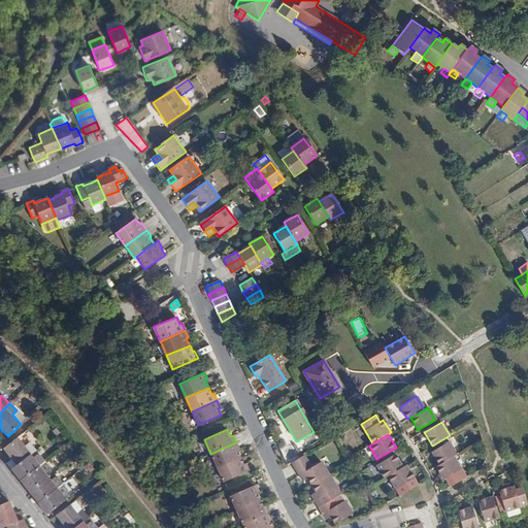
[(11,469),(30,455),(36,451),(30,442),(24,446),(17,437),(3,448),(7,454),(11,460),(7,463),(11,469)]
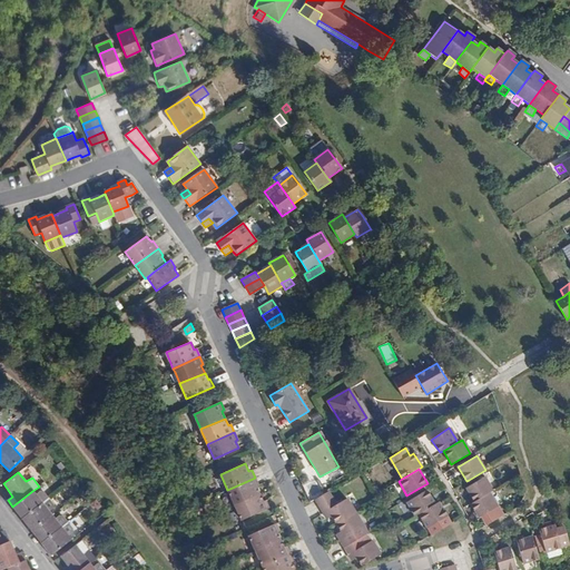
[(489,493),(492,491),(483,477),(471,484),(465,488),(474,502),(489,493)]
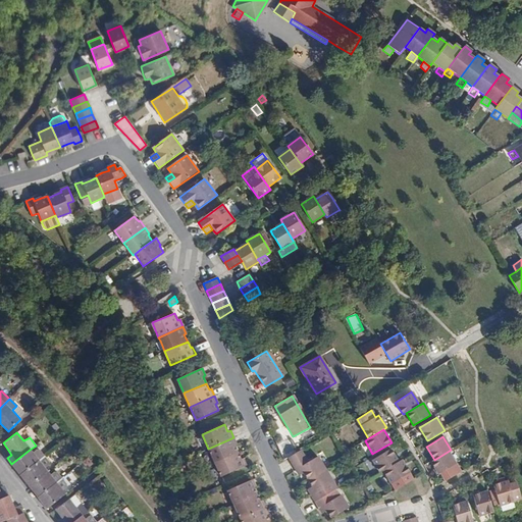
[(233,437),(208,449),(213,459),(214,463),(238,453),(233,446),(237,445),(233,437)]
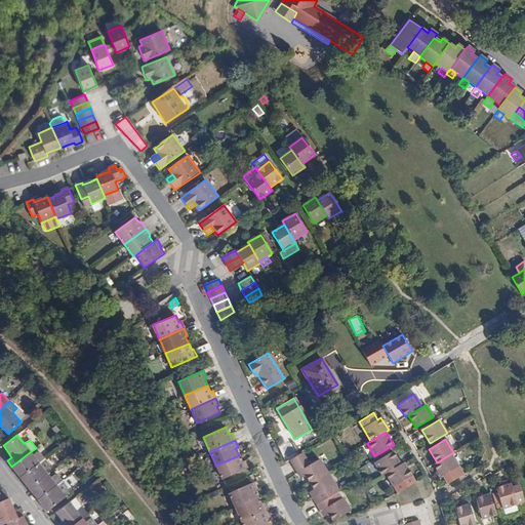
[(393,451),(390,453),(374,462),(381,476),(386,473),(400,465),(393,451)]
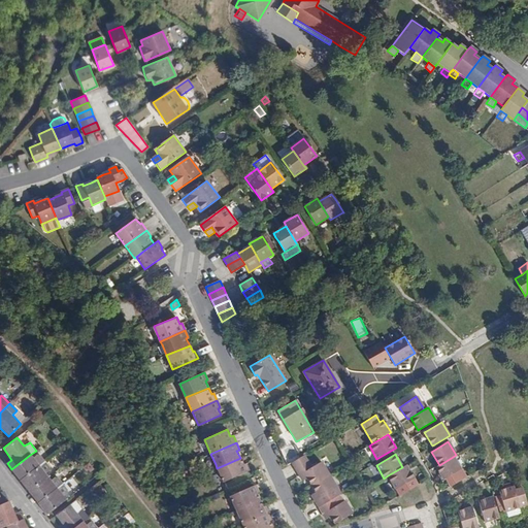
[(21,481),(44,461),(40,455),(36,455),(33,458),(30,455),(11,469),(17,476),(21,481)]
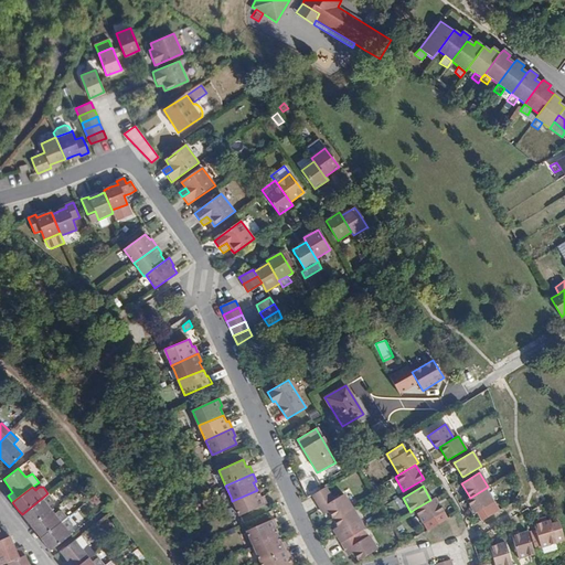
[(324,487),(312,494),(320,508),(326,505),(329,511),(333,519),(352,508),(343,493),(333,499),(324,487)]
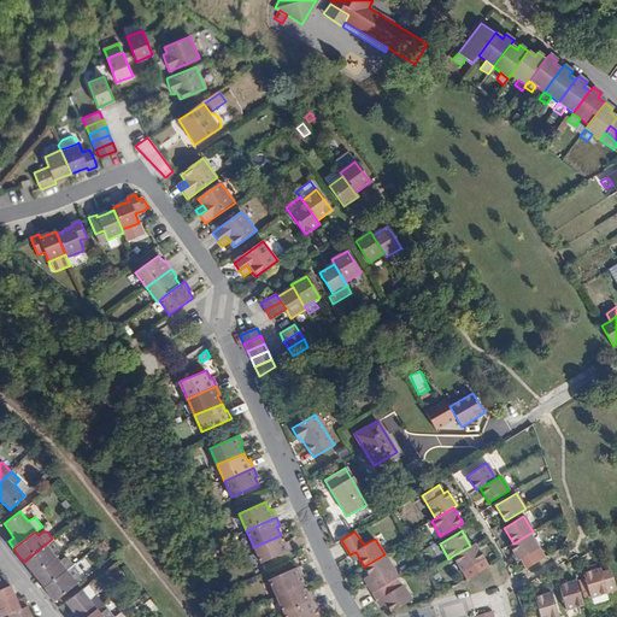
[(509,545),(518,560),(518,559),(524,570),(544,558),(529,534),(513,544),(509,545)]
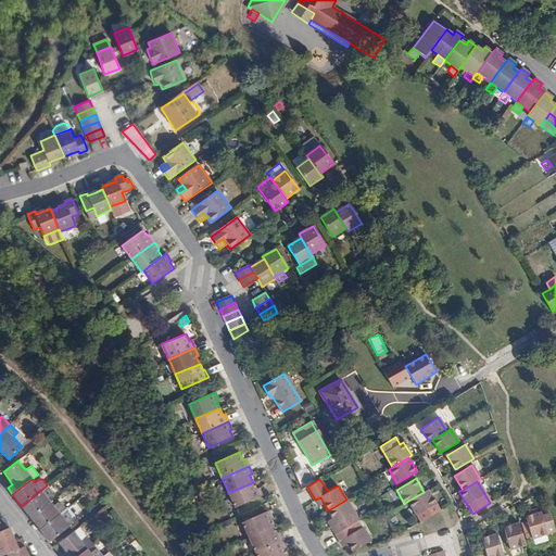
[(253,482),(228,493),(235,507),(248,501),(262,495),(258,488),(256,489),(253,482)]
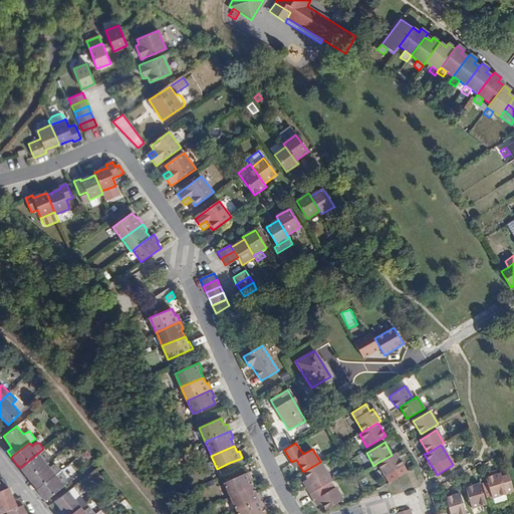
[(28,479),(46,465),(44,462),(48,458),(48,455),(43,449),(20,468),(25,474),(28,479)]
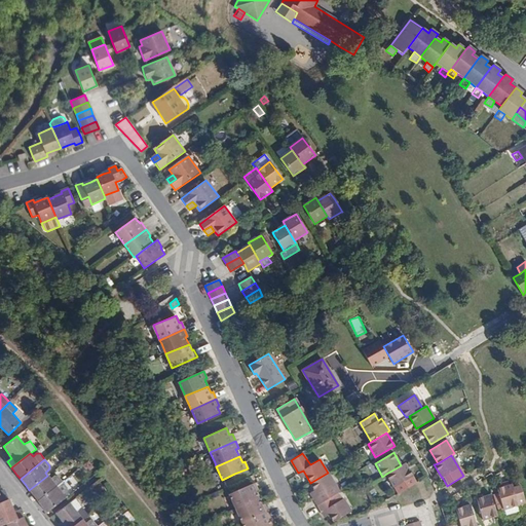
[(401,465),(386,474),(393,488),(412,477),(405,463),(401,465)]
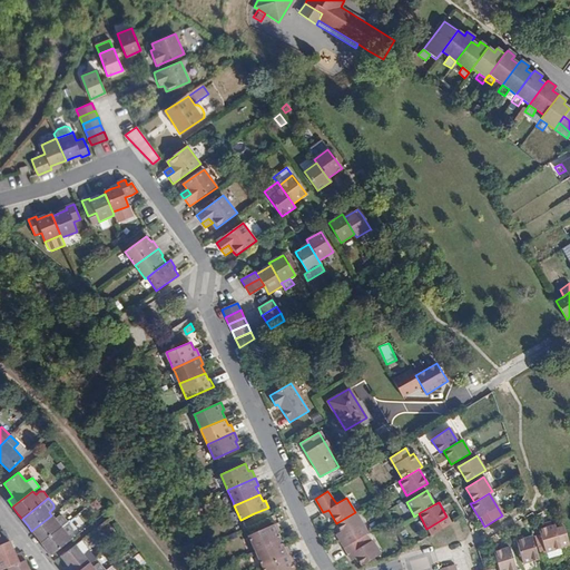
[(367,533),(355,512),(336,523),(341,531),(344,537),(340,540),(344,548),(357,539),(367,533)]
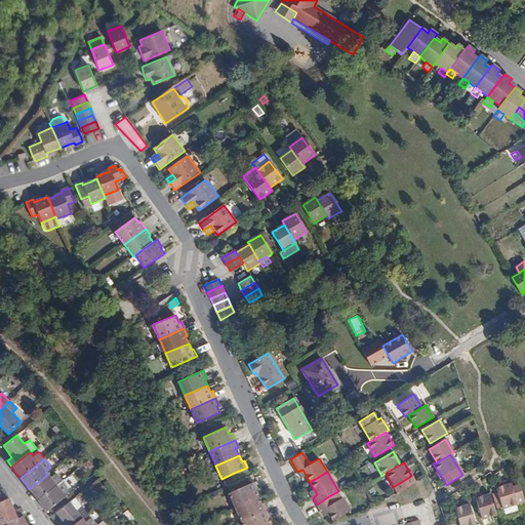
[(34,495),(38,500),(63,481),(57,475),(53,475),(50,478),(47,475),(29,489),(34,495)]
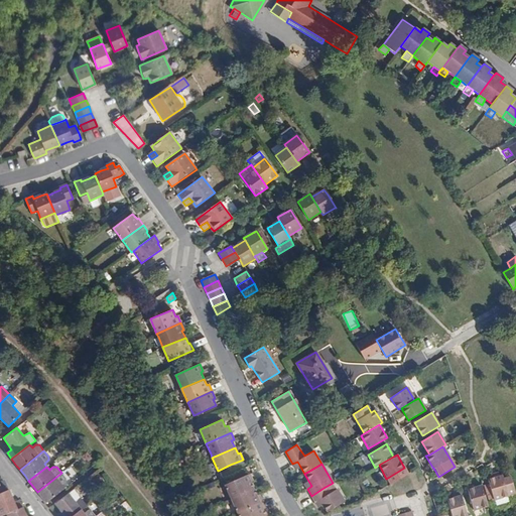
[(46,503),(65,488),(61,485),(66,482),(66,479),(62,475),(61,473),(37,492),(41,496),(46,503)]
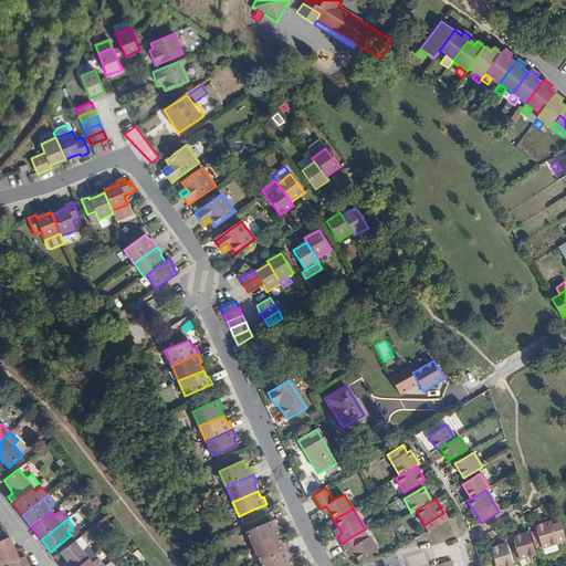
[(247,532),(253,547),(278,536),(274,528),(276,527),(273,520),(247,532)]
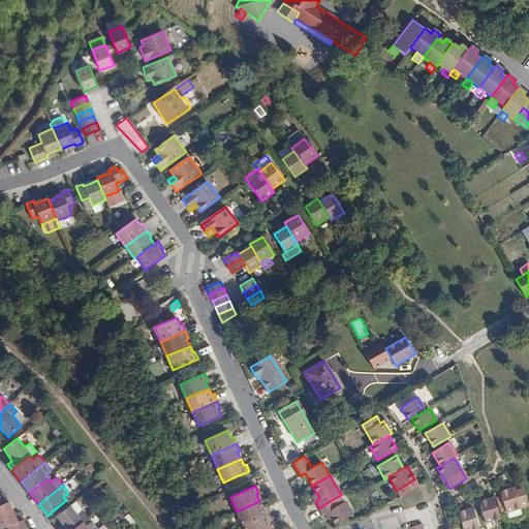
[(506,512),(528,506),(523,489),(516,491),(515,488),(500,492),(501,495),(506,512)]
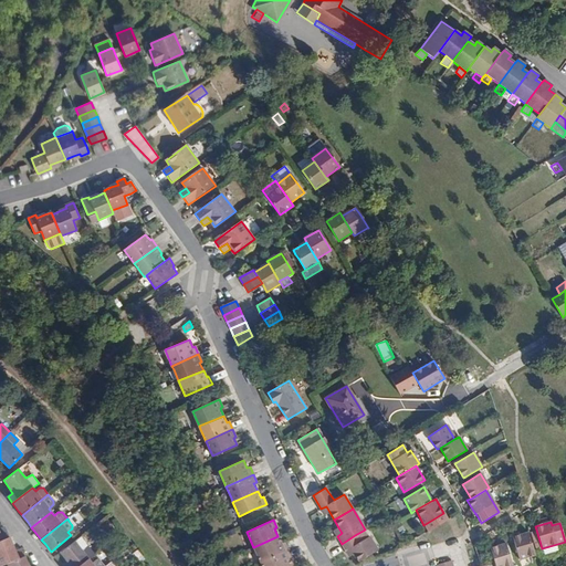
[(333,530),(337,536),(342,533),(338,527),(333,530)]
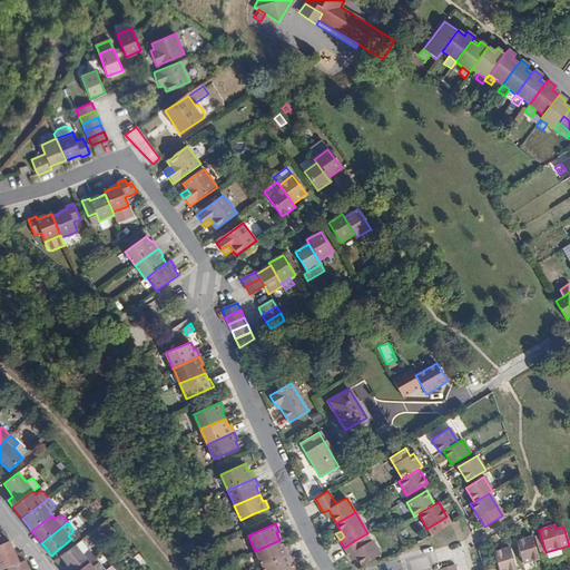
[(532,537),(537,554),(546,552),(540,533),(532,537)]
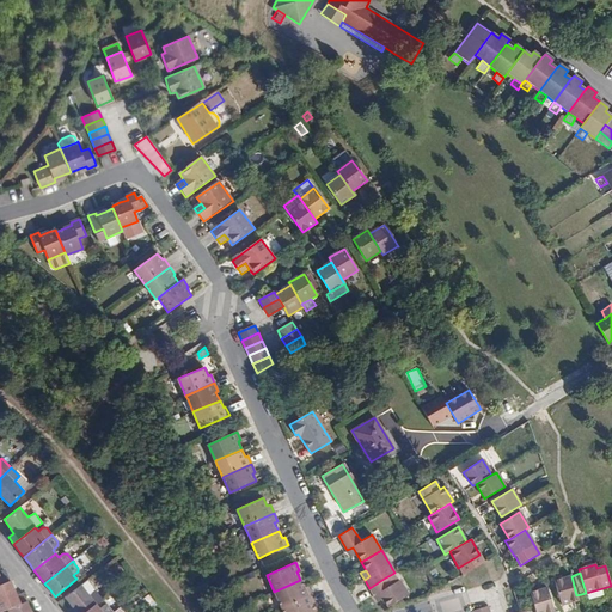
[(0,586),(11,582),(7,574),(0,576),(0,586)]
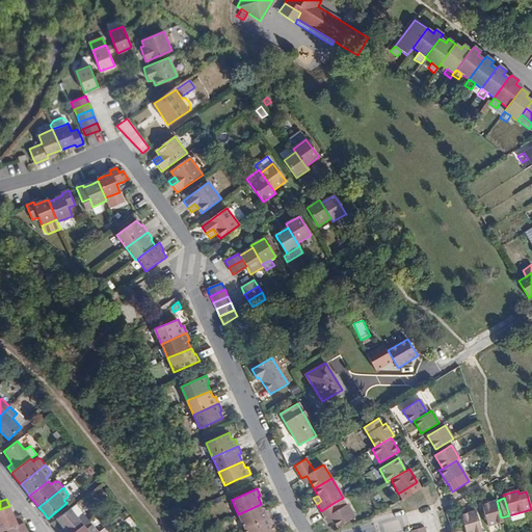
[(488,526),(503,522),(501,517),(497,501),(482,505),(483,508),(488,526)]
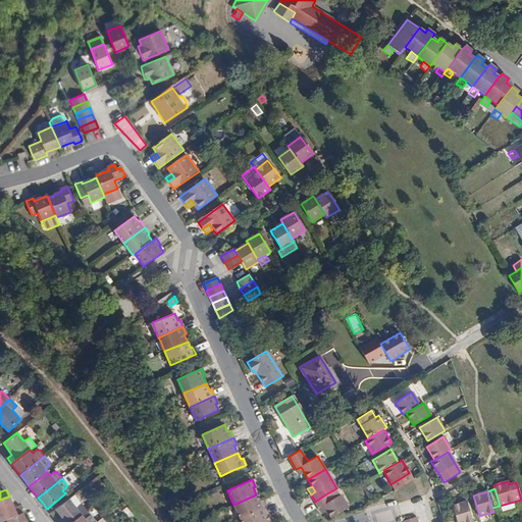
[(330,518),(341,512),(349,508),(341,494),(331,501),(327,493),(315,502),(319,508),(323,505),(326,511),(330,518)]
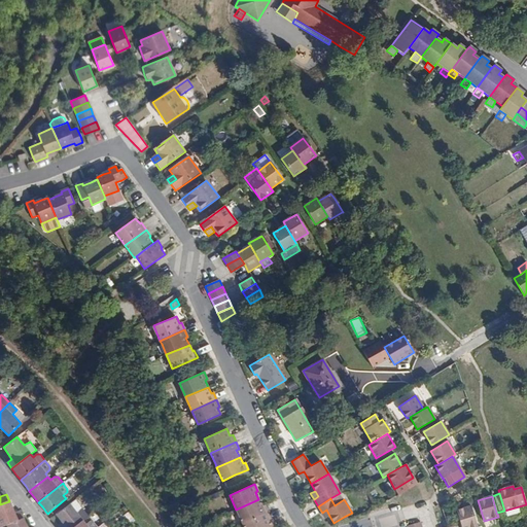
[(237,513),(242,524),(268,513),(265,505),(261,506),(258,499),(236,510),(237,513)]
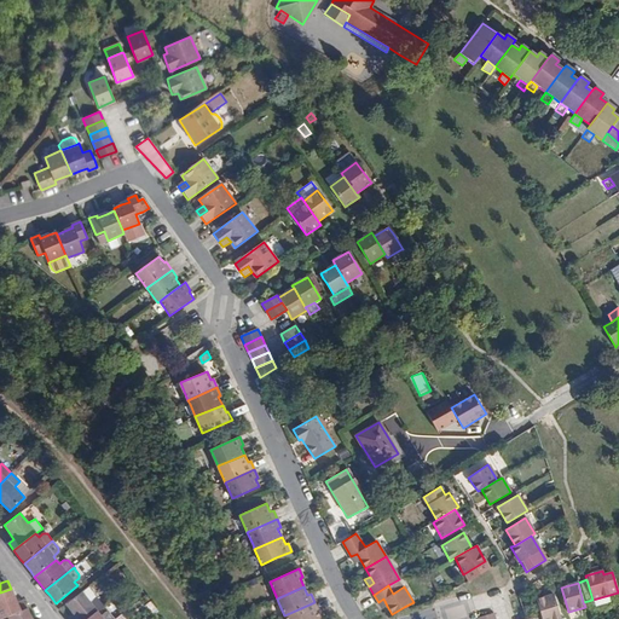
[(88,618),(98,612),(104,607),(88,588),(65,603),(71,611),(76,617),(73,618),(88,618)]
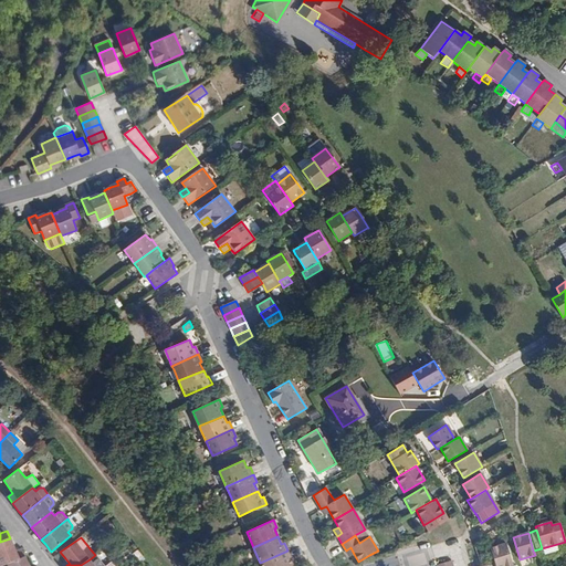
[(12,544),(10,538),(0,542),(0,565),(2,565),(25,556),(22,548),(16,551),(12,544)]
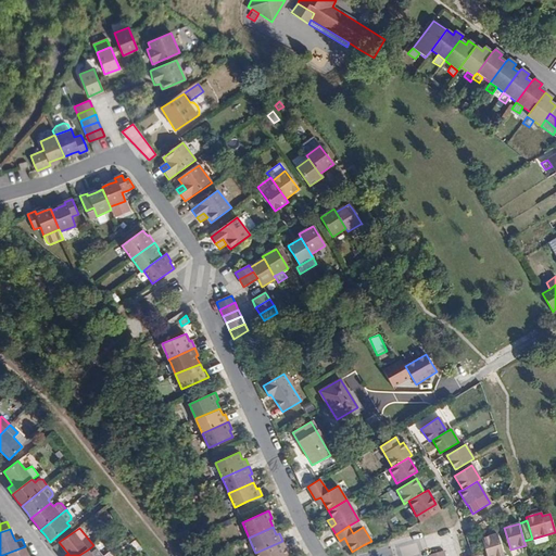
[(485,553),(487,555),(504,555),(497,534),(482,539),(485,553)]
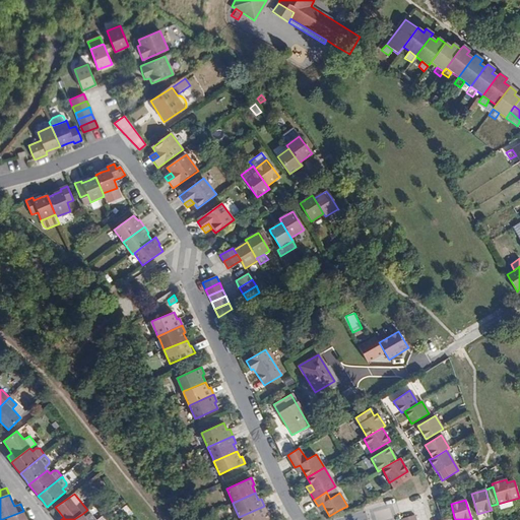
[(264,506),(239,517),(240,519),(267,519),(265,513),(267,512),(264,506)]
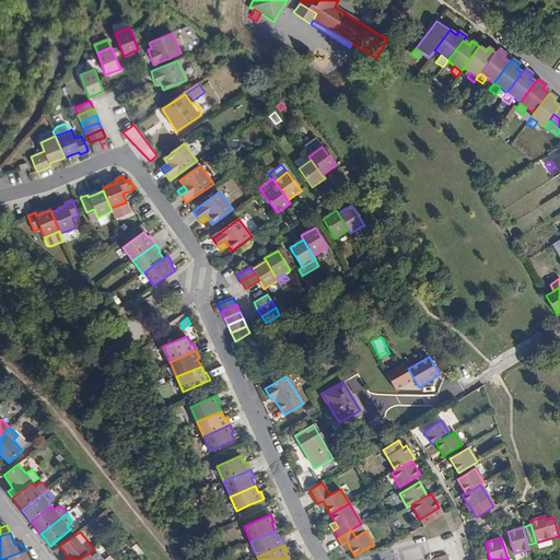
[(30,559),(27,556),(25,550),(2,559),(30,559)]
